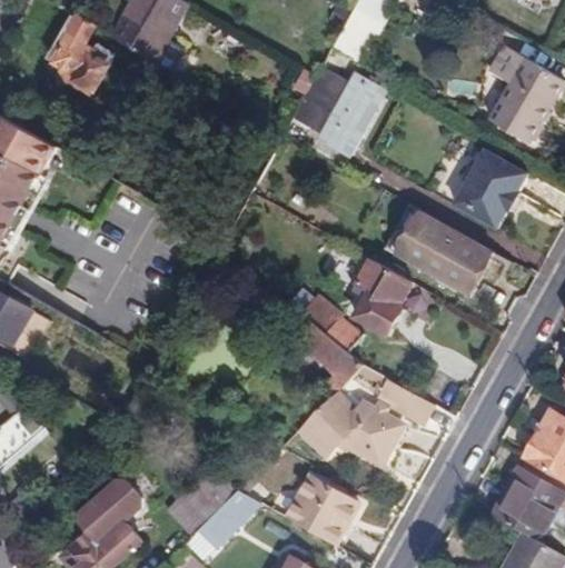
[(136,0),(115,40),(141,56),(157,63),(188,6),(178,0),(136,0)]
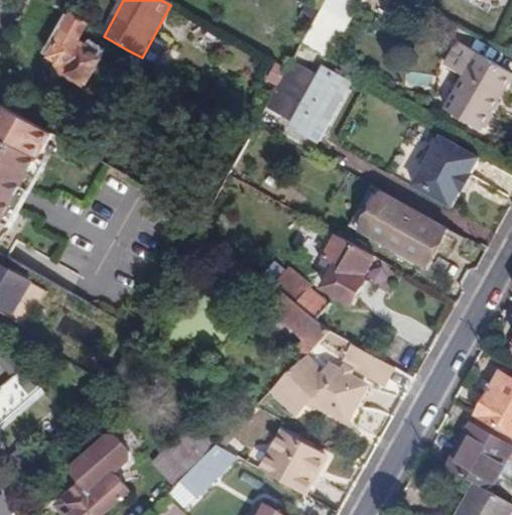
[(325,0),(317,14),(300,43),(318,53),(324,46),(332,50),(359,0),(325,0)]
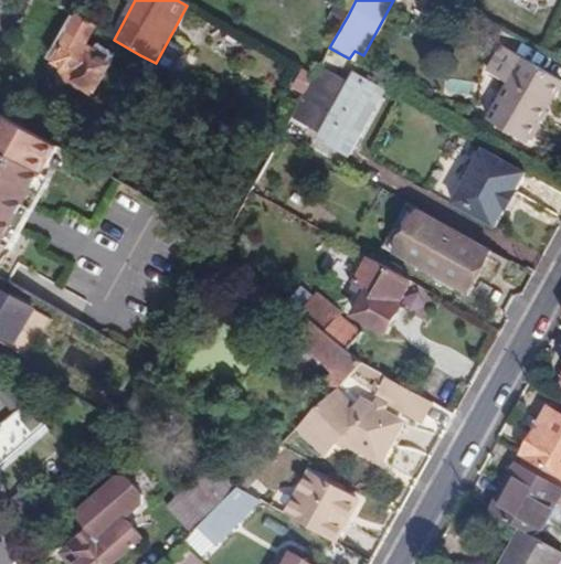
[(92,28),(77,20),(53,65),(77,80),(74,84),(91,93),(112,54),(94,44),(91,50),(82,44),(92,28)]
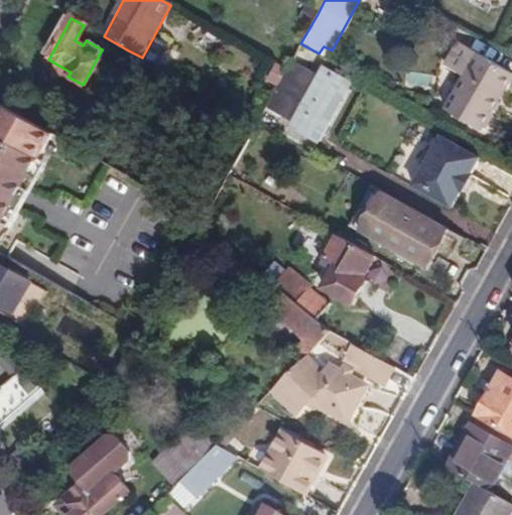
[(324,46),(318,53),(327,58),(332,50),(324,46)]
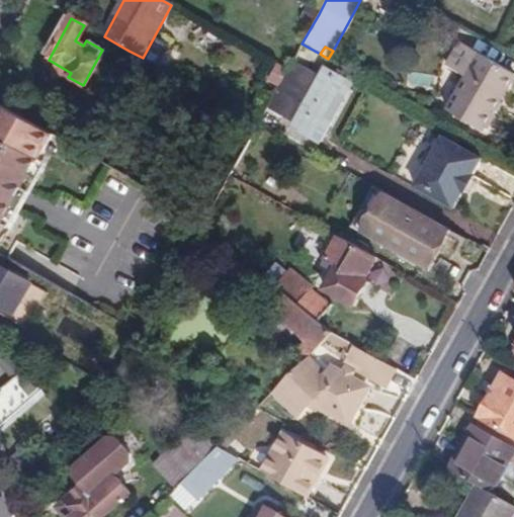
[(513,78),(513,73),(470,50),(459,69),(470,75),(446,115),(482,134),(513,78)]
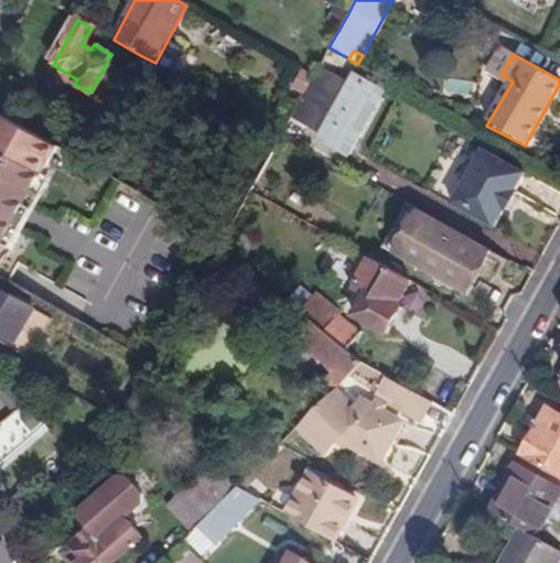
[(192,100),(198,87),(155,63),(140,55),(133,68),(192,100)]
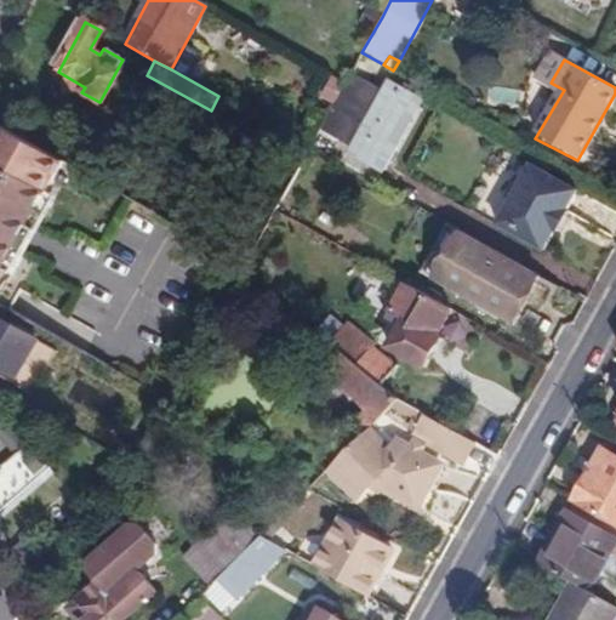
[(385,144),(412,95),(387,81),(349,152),(381,170),(392,148),(385,144)]
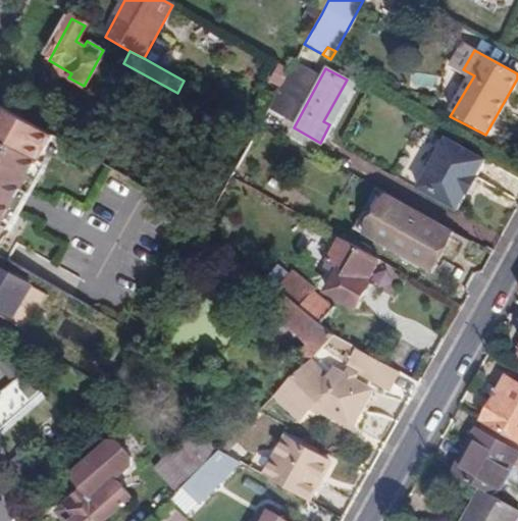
[(0,227),(8,231),(18,211),(31,192),(21,187),(51,135),(0,107),(0,227)]
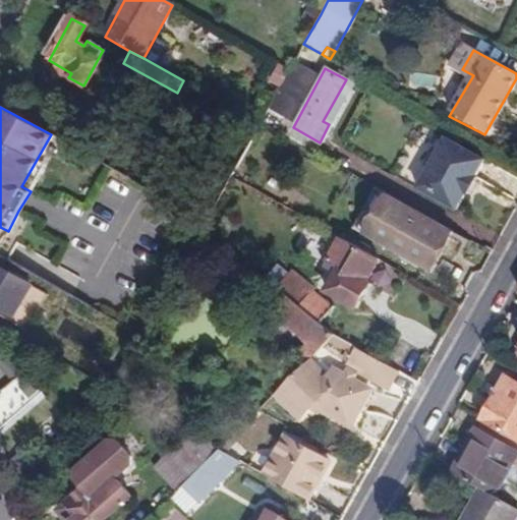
[(471,175),(480,160),(442,137),(434,154),(426,155),(421,165),(422,172),(414,186),(453,209),(462,192),(465,193),(474,177),(471,175)]
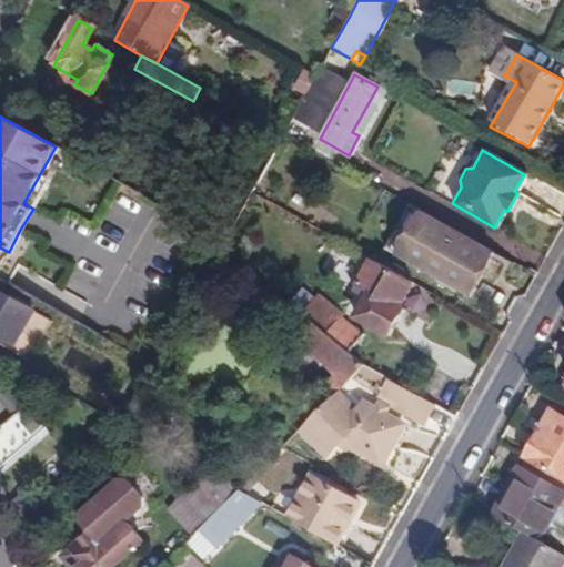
[(493,252),(408,204),(384,247),(469,295),(493,252)]
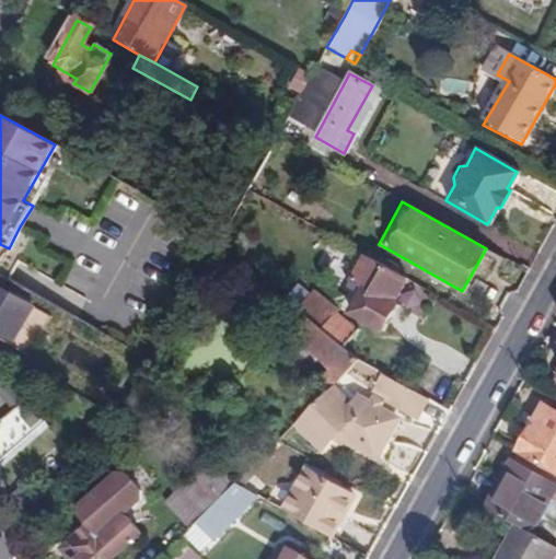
[(406,279),(356,251),(352,257),(362,263),(348,288),(360,293),(349,313),(382,332),(396,305),(393,303),(406,279)]
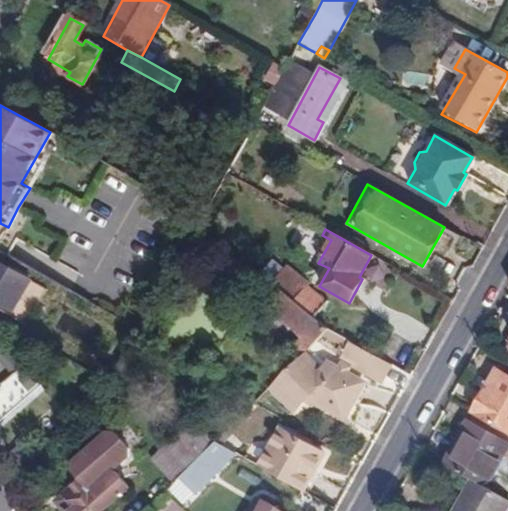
[(28,280),(0,263),(0,304),(11,311),(28,280)]
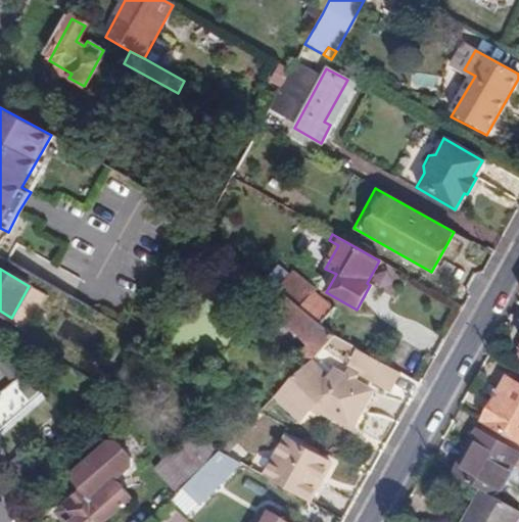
[(290,274),(277,289),(320,324),(330,311),(311,293),(314,291),(290,274)]
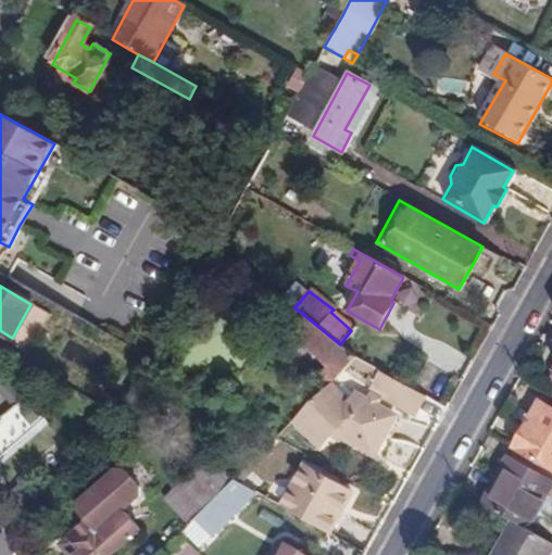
[(295,307),(281,297),(270,310),(326,363),(313,377),(323,388),(355,356),(340,344),(295,307)]
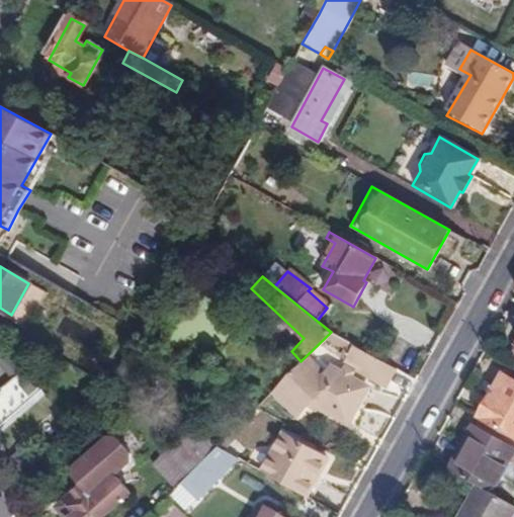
[(382,383),(393,367),(352,345),(344,360),(382,383)]
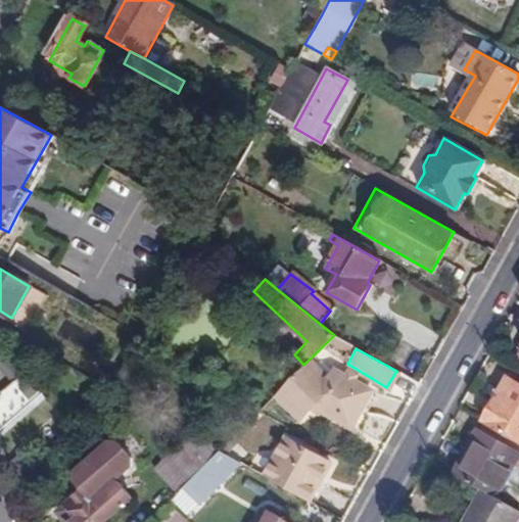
[(129,358),(118,378),(125,382),(136,362),(129,358)]
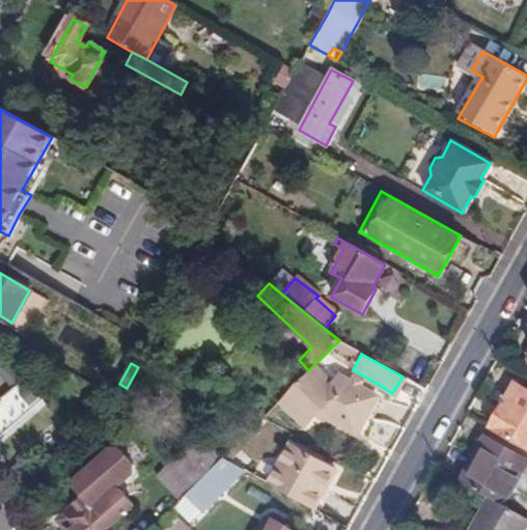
[(277,402),(303,427),(316,414),(354,436),(375,397),(338,377),(332,385),(313,366),(294,386),(277,402)]
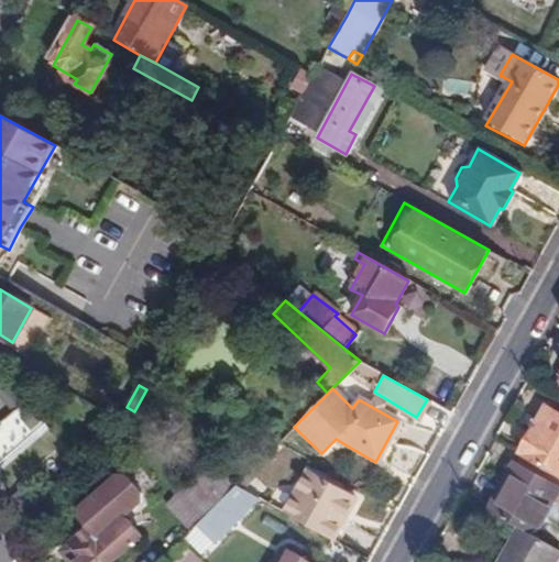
[(558,416),(545,408),(518,454),(558,476),(558,416)]
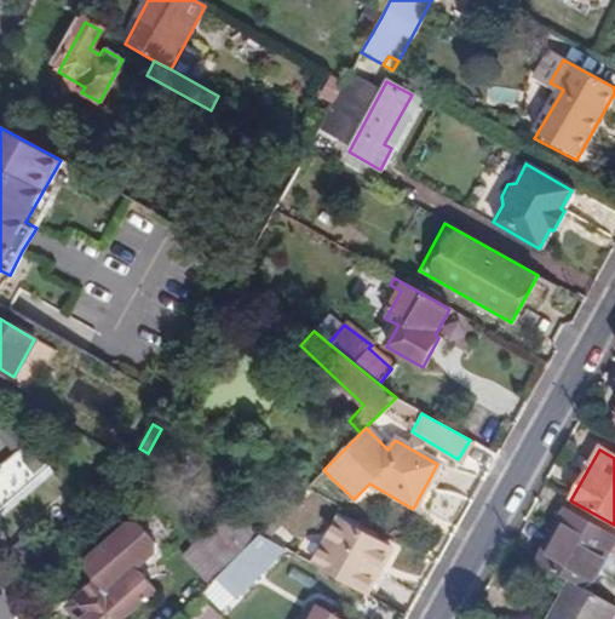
[(536,562),(575,584),(586,590),(614,540),(564,513),(536,562)]
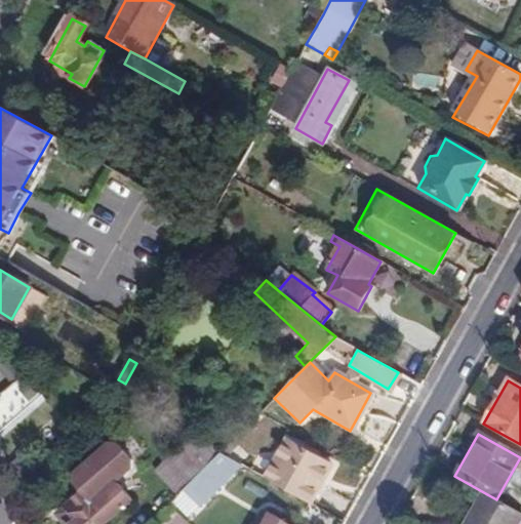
[(274,481),(310,501),(331,464),(294,443),(274,481)]
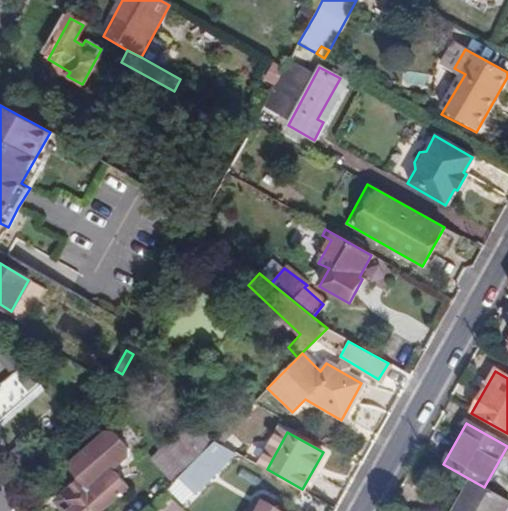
[(64,510),(102,510),(125,490),(110,473),(129,457),(129,450),(115,435),(109,434),(75,464),(75,471),(82,478),(56,502),(64,510)]
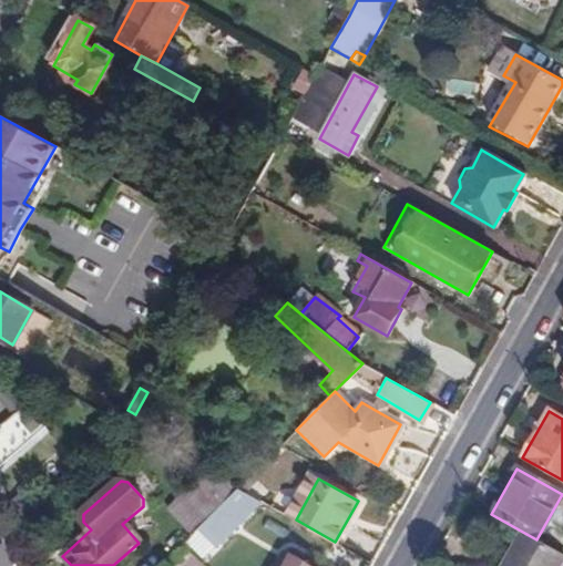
[(166,508),(191,534),(218,506),(195,481),(166,508)]
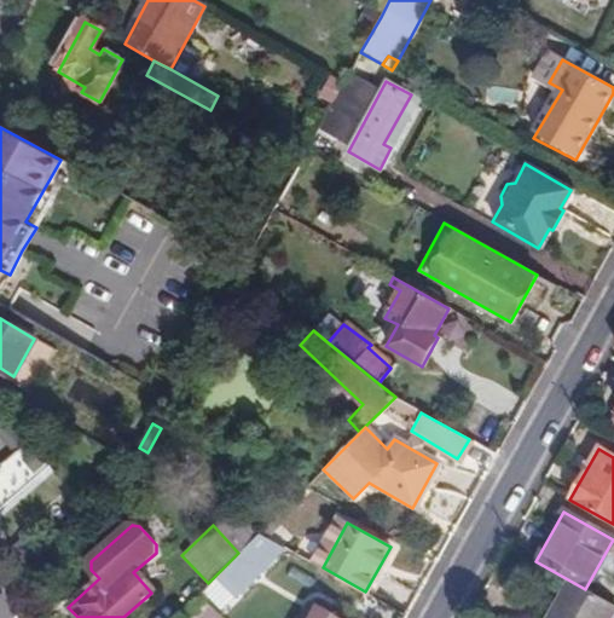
[(238,553),(208,583),(225,601),(277,550),(259,532),(238,553)]
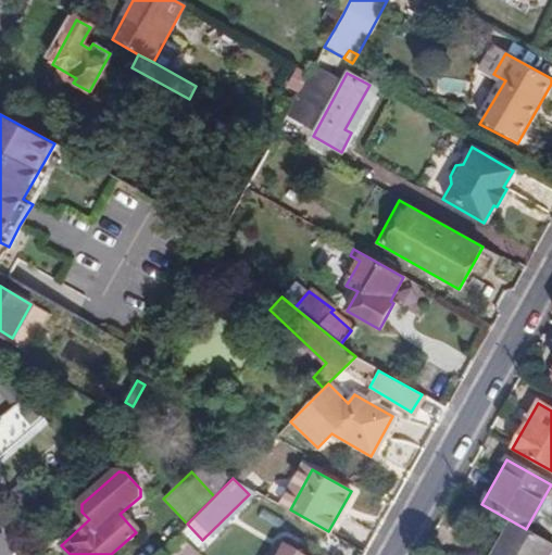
[(516,524),(497,554),(546,554),(551,545),(551,543),(526,529),(516,524)]
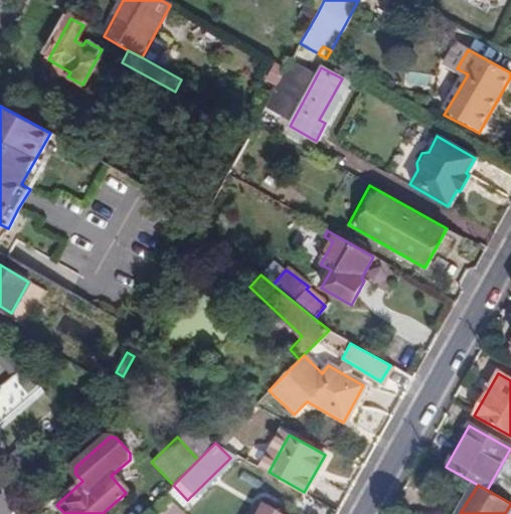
[(273,513),(241,496),(229,513),(273,513)]
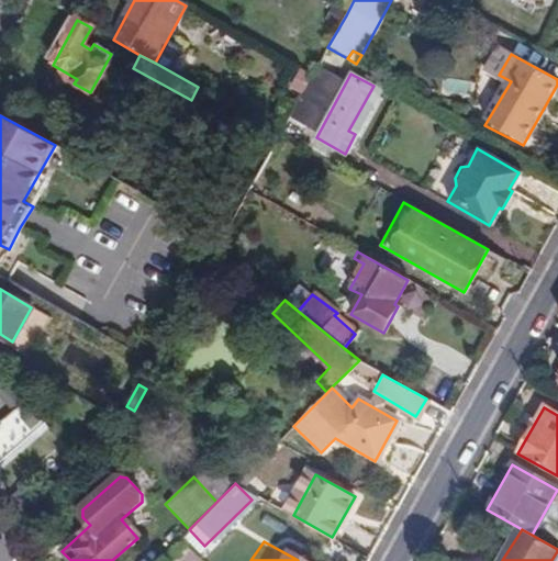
[(173,560),(197,560),(200,558),(181,547),(173,560)]
